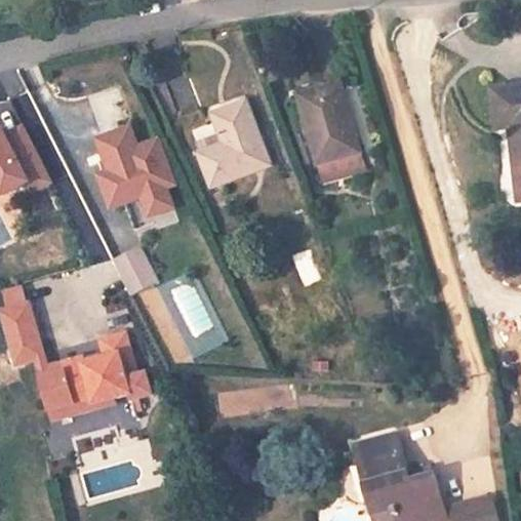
[(359,147),(338,81),(299,92),(319,159),(359,147)]
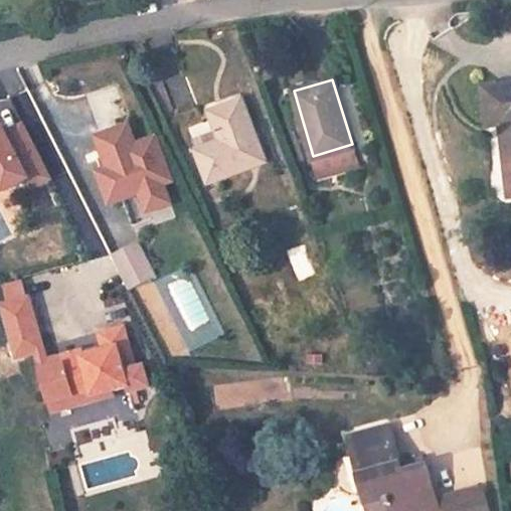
[(510,196),(510,87),(475,92),(481,131),(495,131),(507,197),(510,196)]
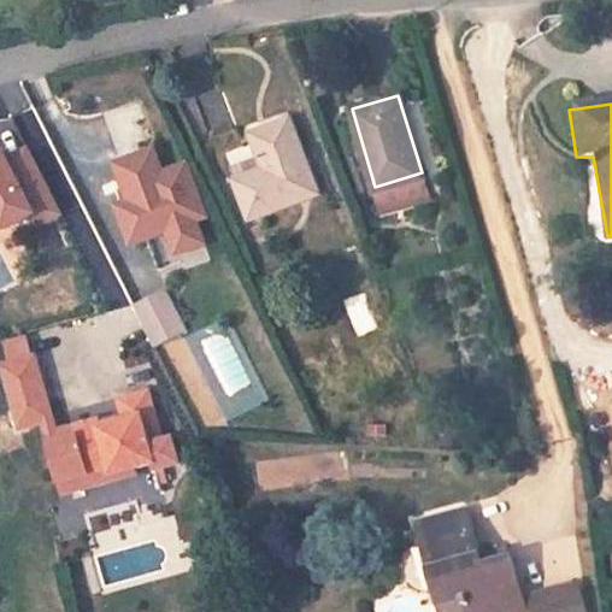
[(322,193),(293,119),(254,135),(263,158),(268,170),(240,180),(239,181),(253,219),(322,193)]
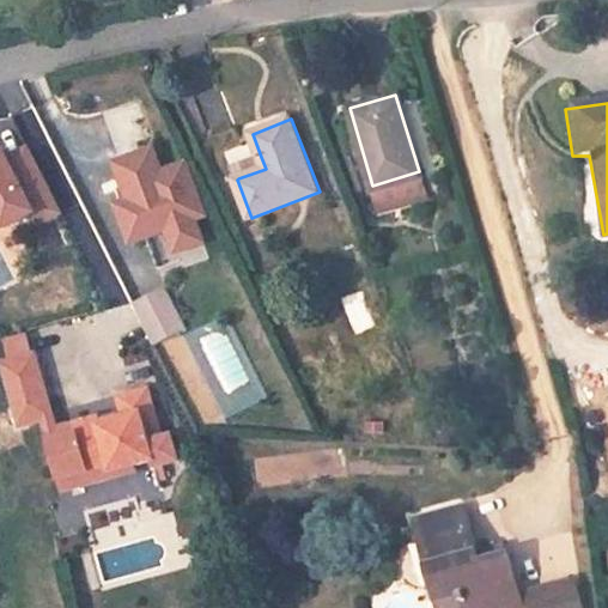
[(206,217),(187,165),(163,174),(154,150),(117,163),(131,201),(116,206),(128,241),(145,235),(157,267),(178,260),(176,253),(168,230),(194,220),(206,217)]
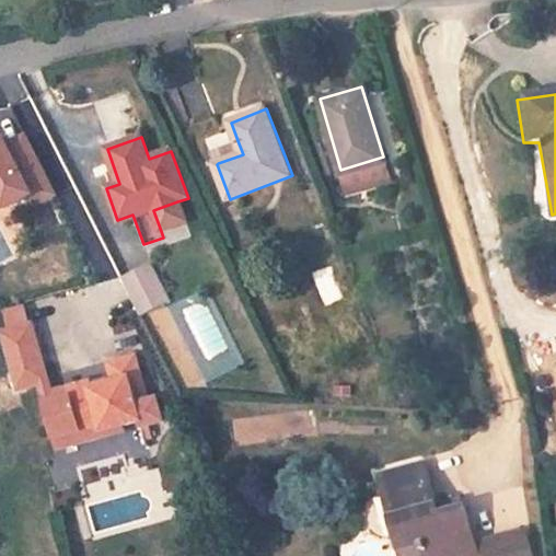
[(243,154),(239,143),(213,152),(218,163),(243,154)]
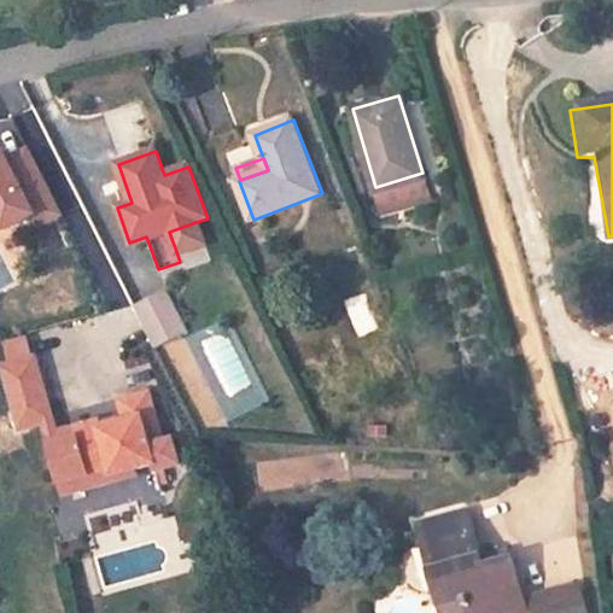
[(0,228),(24,219),(0,167),(0,228)]
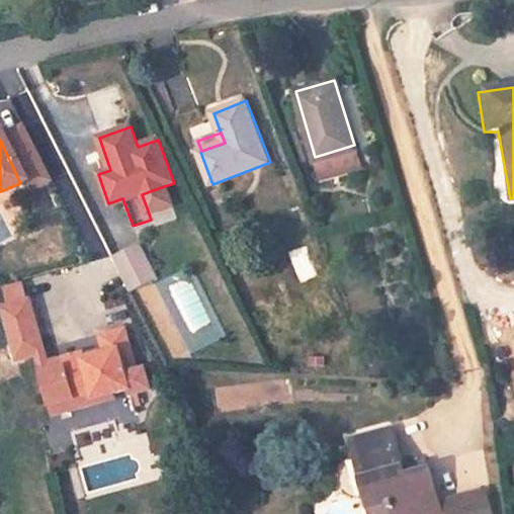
[(362,168),(355,145),(354,145),(315,157),(313,157),(320,180),(362,168)]
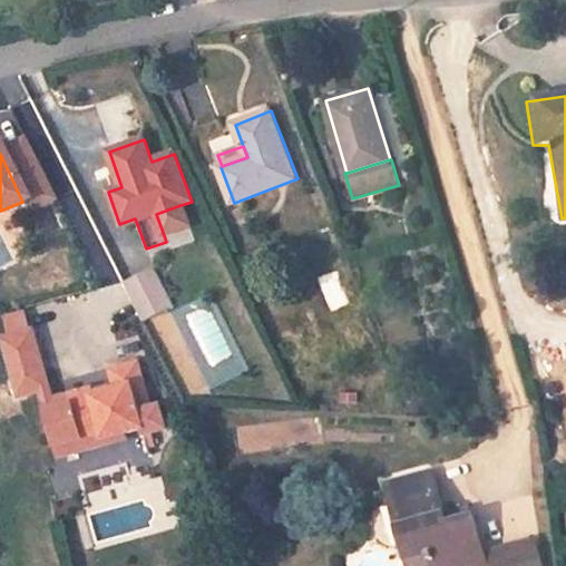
[(156,214),(164,235),(188,226),(181,205),(156,214)]
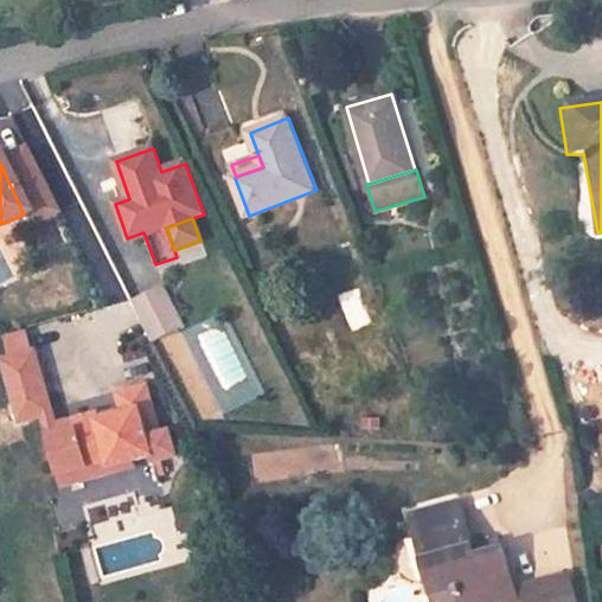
[(183,330),(165,292),(133,305),(142,324),(151,344),(183,330)]
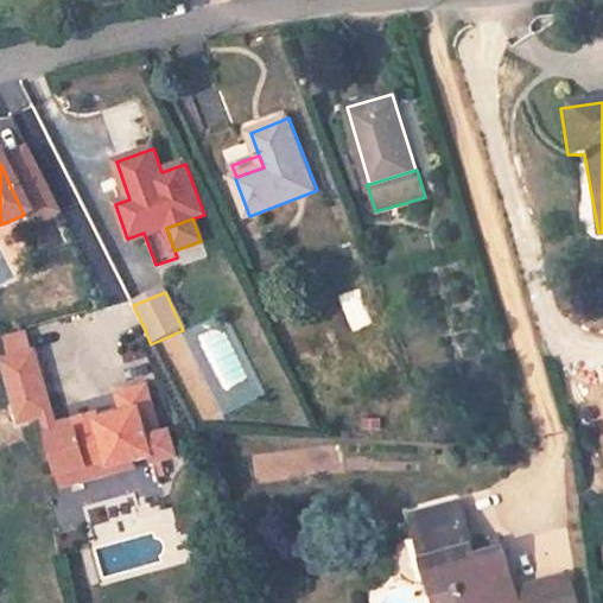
[(63,401),(45,351),(35,354),(51,405),(63,401)]
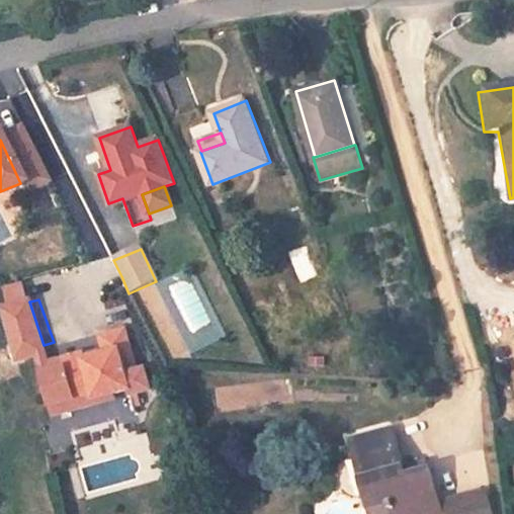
[(44,345),(29,302),(6,310),(20,353),(44,345)]
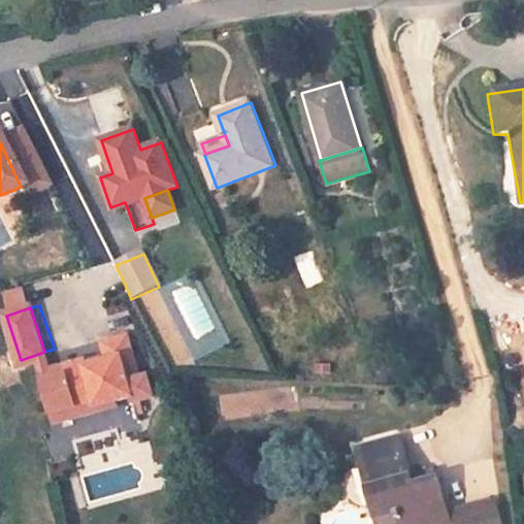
[(131,369),(141,367),(128,323),(105,330),(109,346),(88,353),(86,350),(64,356),(67,363),(51,369),(61,400),(77,394),(78,397),(116,385),(132,380),(131,369)]
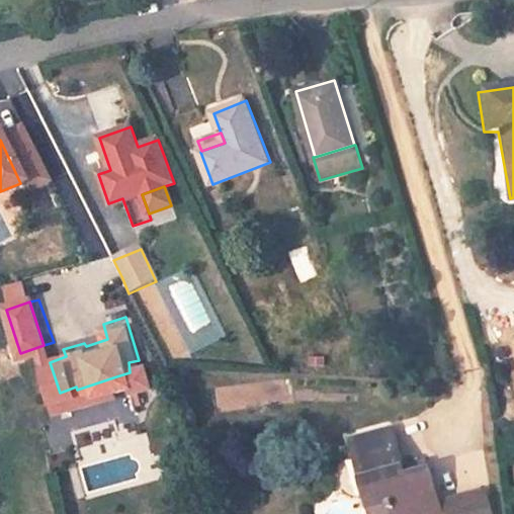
[(60,393),(50,362),(48,363),(57,394),(60,393)]
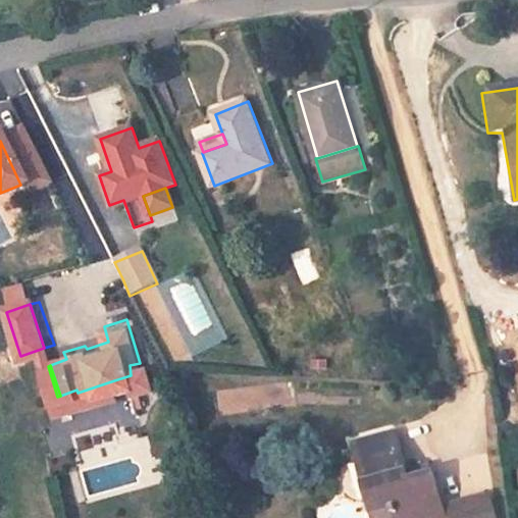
[(81,402),(115,391),(114,380),(78,393),(81,402)]
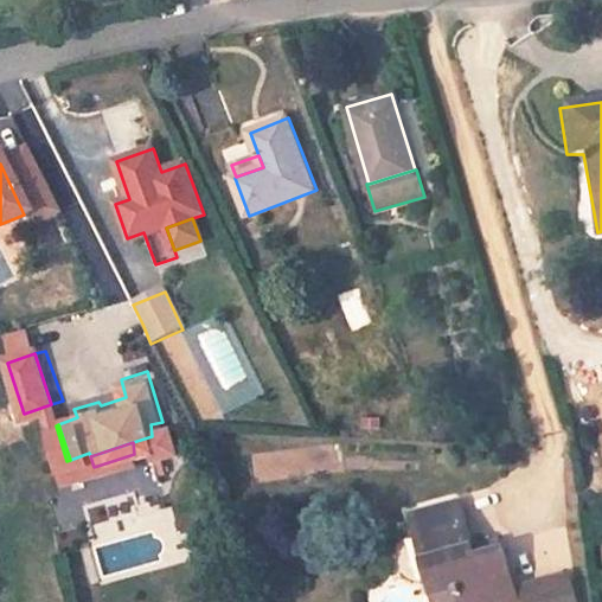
[(493,601),(522,593),(499,539),(469,549),(448,499),(401,517),(427,588),(453,581),(460,601),(493,601)]
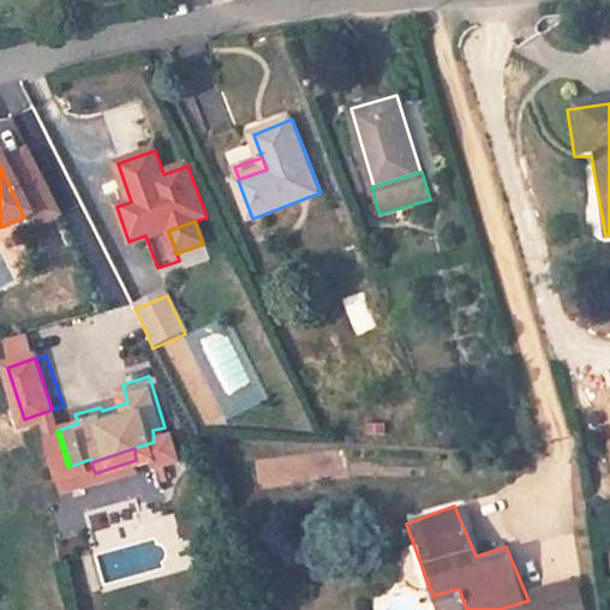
[(572,609),(588,603),(575,564),(530,582),(534,598),(539,609),(572,609)]
